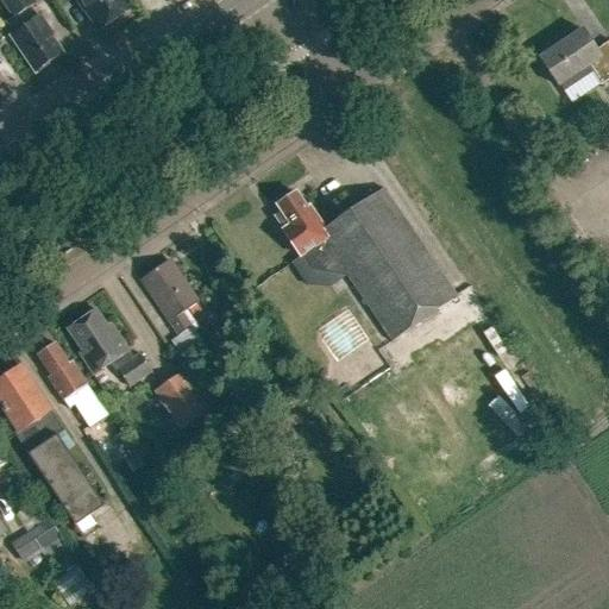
[(39,19),(31,6),(33,4),(30,0),(6,0),(17,16),(5,23),(12,33),(12,35),(38,74),(63,56),(51,39),(54,38),(41,18),(39,19)]
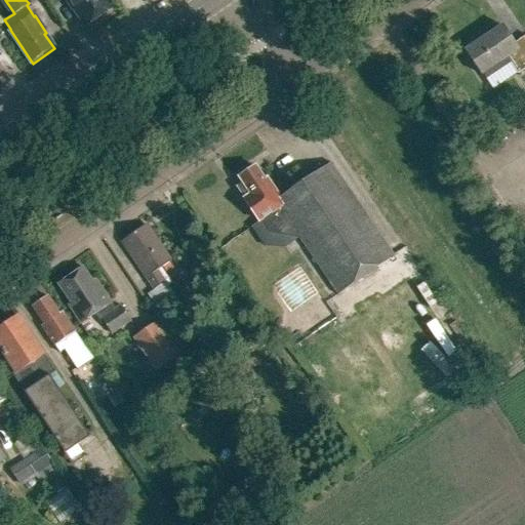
[(65,0),(69,4),(70,3),(86,27),(113,8),(107,0),(65,0)]
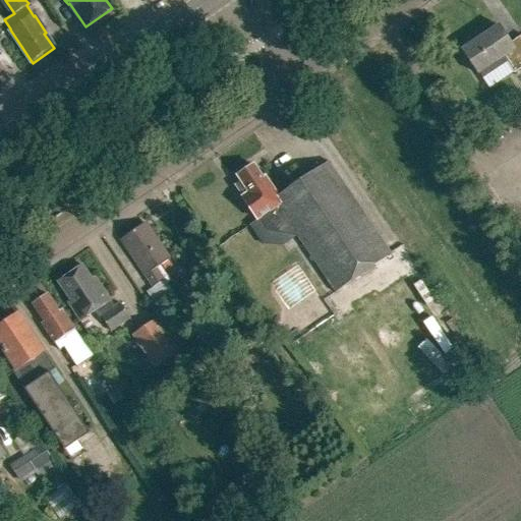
[(520,38),(511,45),(499,26),(462,50),(478,75),(504,59),(514,74),(520,68),(520,38)]
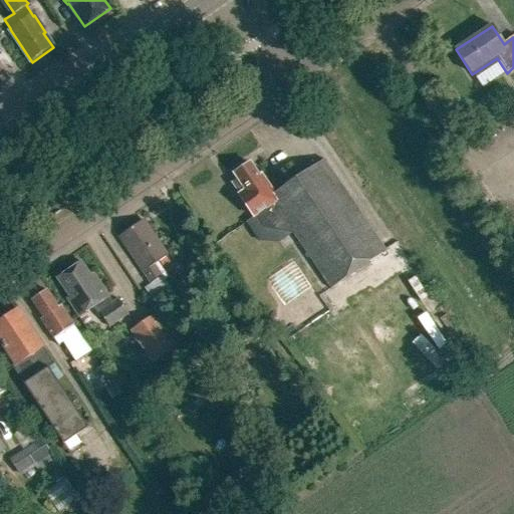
[(387,251),(324,160),(275,194),(263,176),(260,178),(250,163),(249,164),(244,164),(237,168),(236,173),(234,174),(238,180),(233,184),(240,194),(239,194),(255,217),(257,216),(260,221),(277,209),(331,288),(387,251)]
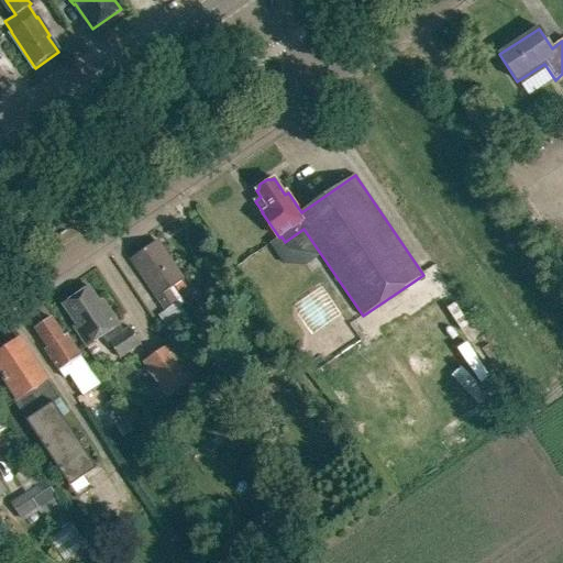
[(177,302),(168,290),(184,279),(162,247),(157,251),(153,245),(136,257),(140,263),(134,266),(165,311),(177,302)]
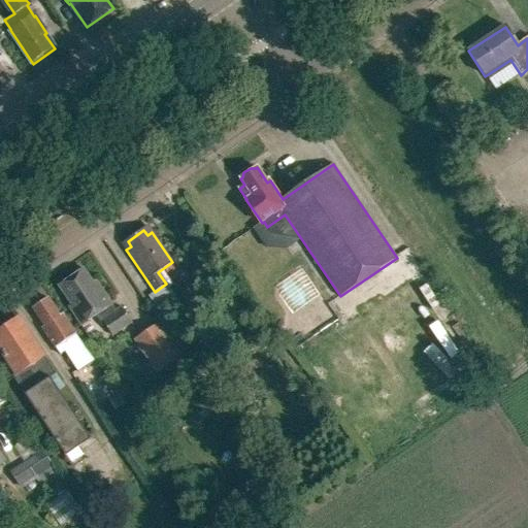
[(94,284),(85,269),(59,287),(71,305),(69,307),(81,326),(95,317),(101,325),(103,323),(112,336),(132,323),(122,307),(117,311),(97,282),(94,284)]
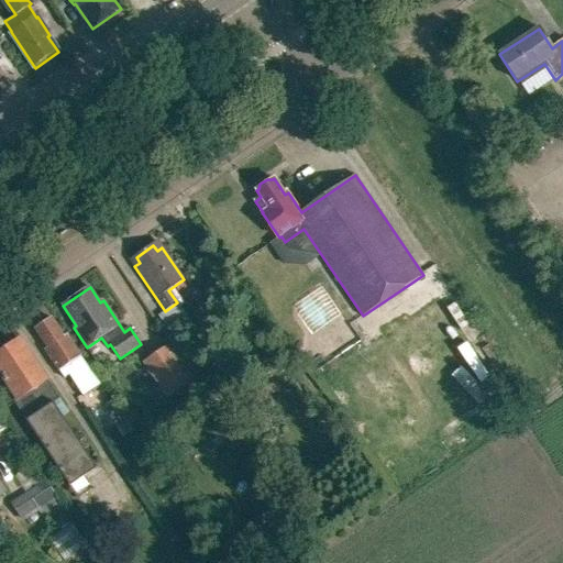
[(65,338),(53,319),(36,330),(47,349),(45,350),(65,378),(69,376),(84,397),(101,385),(81,356),(67,335),(65,338)]
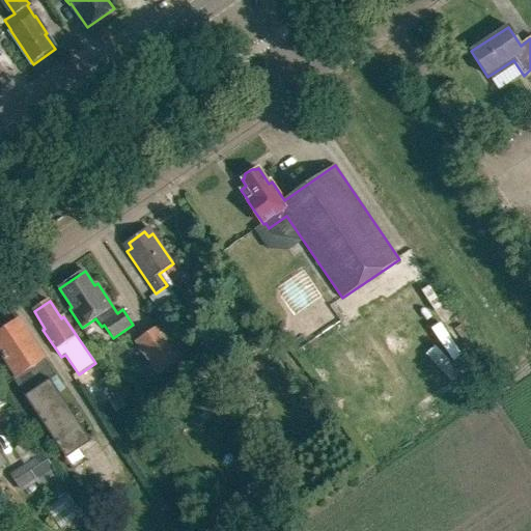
[(58,375),(47,359),(21,319),(0,332),(0,350),(18,378),(15,380),(65,458),(91,442),(51,381),(58,375)]
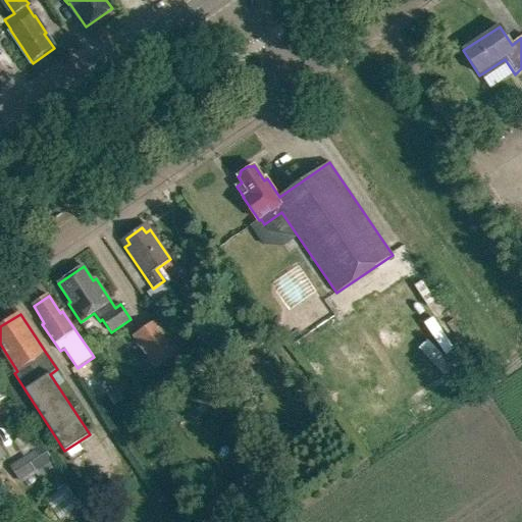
[(155,370),(180,353),(175,346),(181,341),(164,315),(157,319),(133,336),(155,370)]
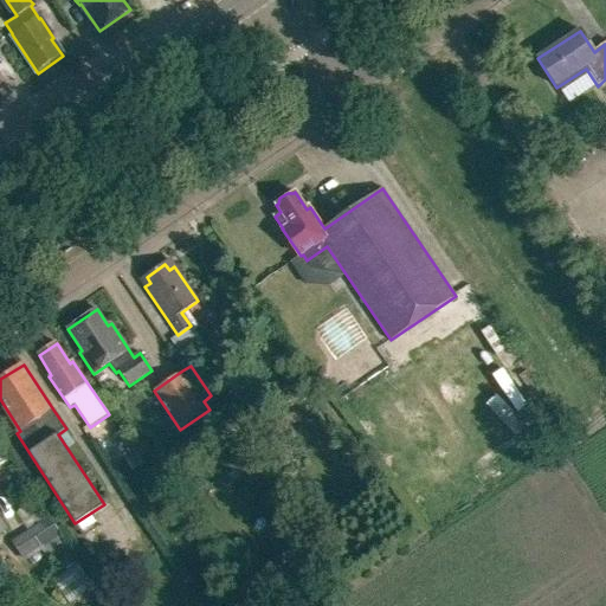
[(210,437),(226,426),(218,414),(201,425),(210,437)]
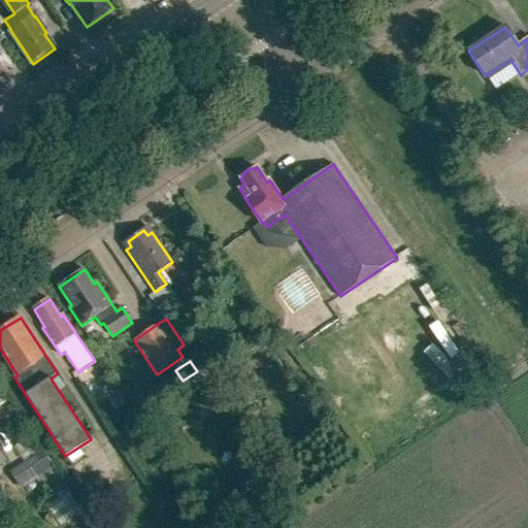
[(22,486),(53,465),(43,450),(11,470),(22,486)]
